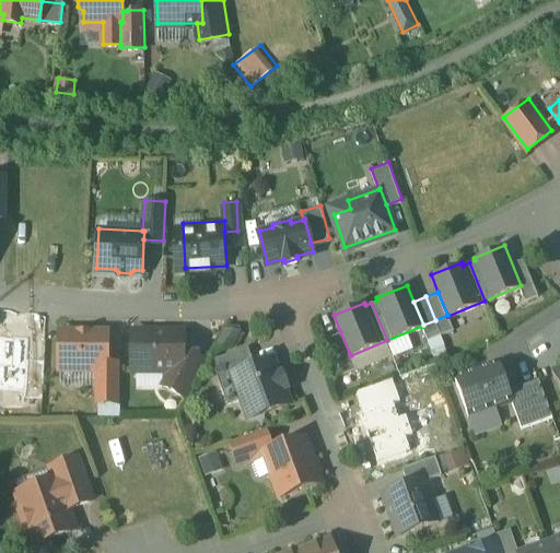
[(435,320),(423,325),(423,326),(422,326),(428,338),(441,332),(435,320)]
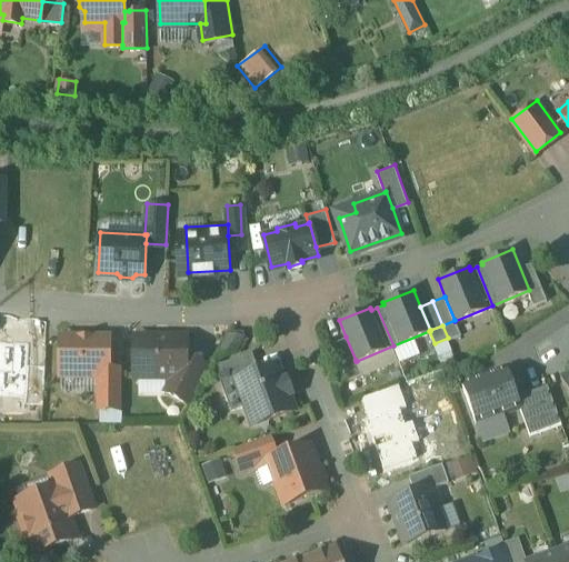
[(243,334),(228,333),(219,350),(235,351),(243,334)]
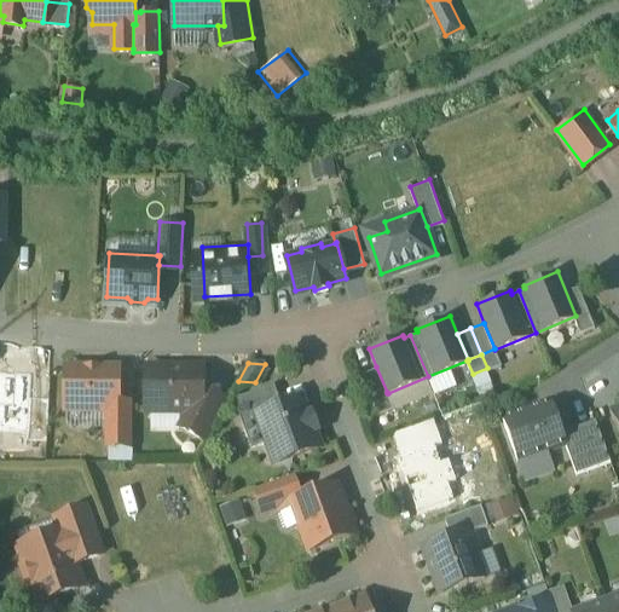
[(119,364),(67,364),(65,408),(109,409),(119,409),(119,400),(119,364)]
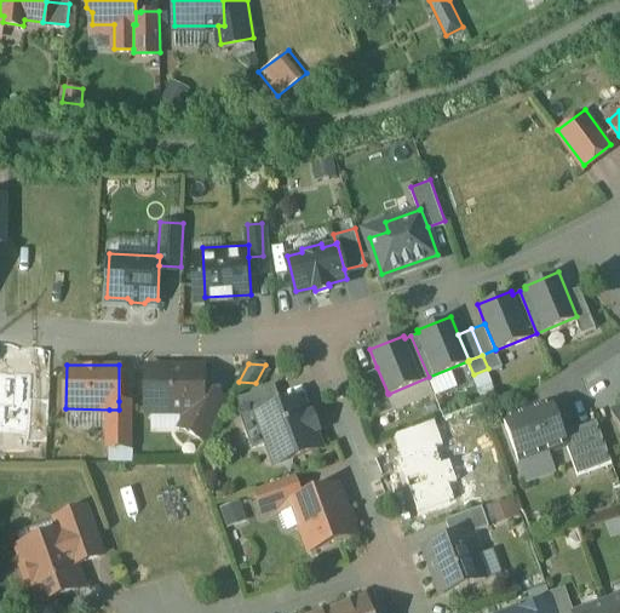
[(194,365),(148,365),(148,410),(190,410),(202,410),(202,385),(202,374),(194,365)]
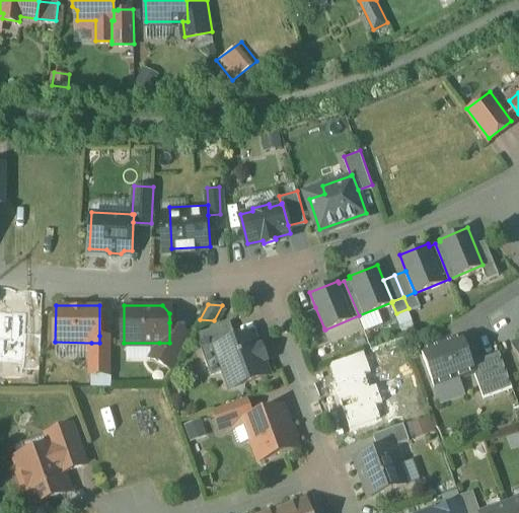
[(315,307),(304,311),(313,334),(324,328),(315,307)]
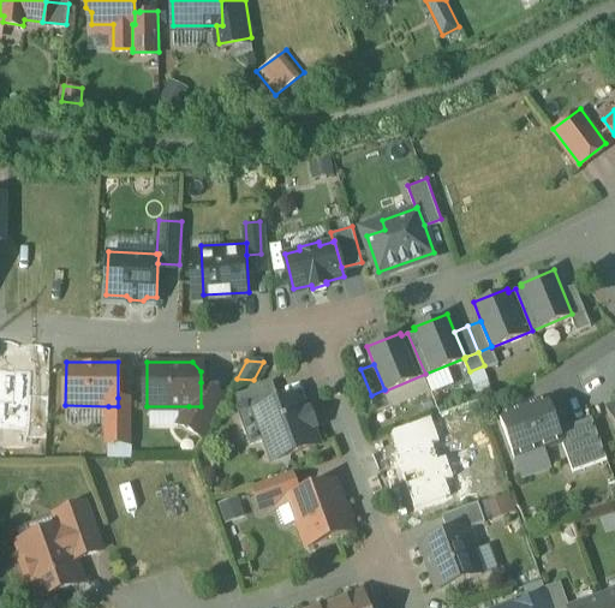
[(273,379),(232,394),(243,422),(258,416),(256,409),(280,400),(273,379)]
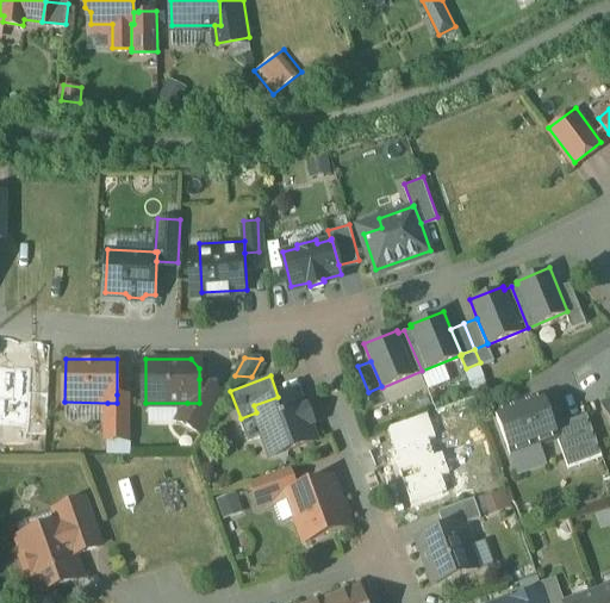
[(223,392),(199,379),(199,403),(187,403),(179,417),(203,430),(223,392)]
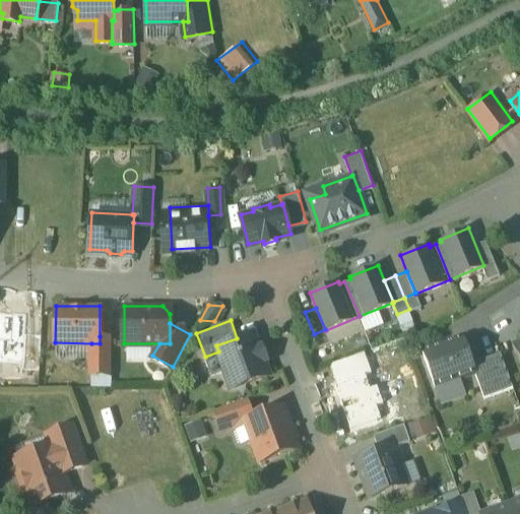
[(325,329),(314,334),(319,346),(331,341),(326,330),(325,330),(325,329)]
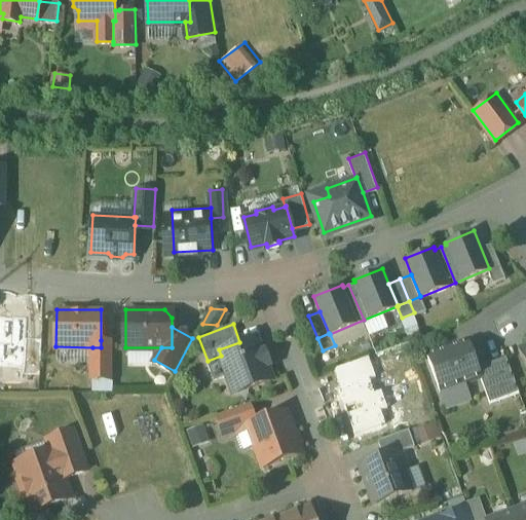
[(239,342),(219,349),(221,356),(232,385),(250,378),(252,385),(272,378),(266,364),(269,362),(265,349),(262,350),(256,336),(239,342)]
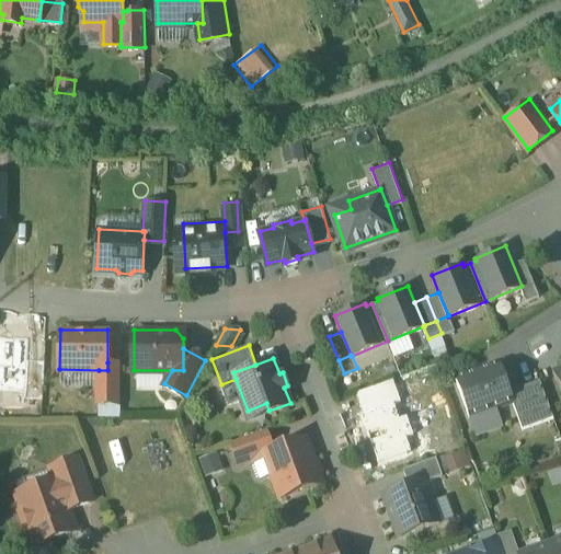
[(501,361),(456,378),(469,414),(513,399),(514,399),(511,389),(501,361)]
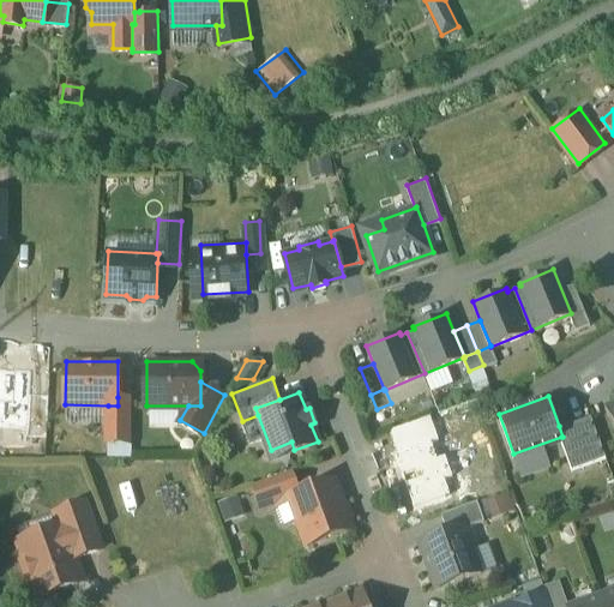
[(118,397),(118,406),(108,406),(107,440),(132,440),(132,397),(118,397)]
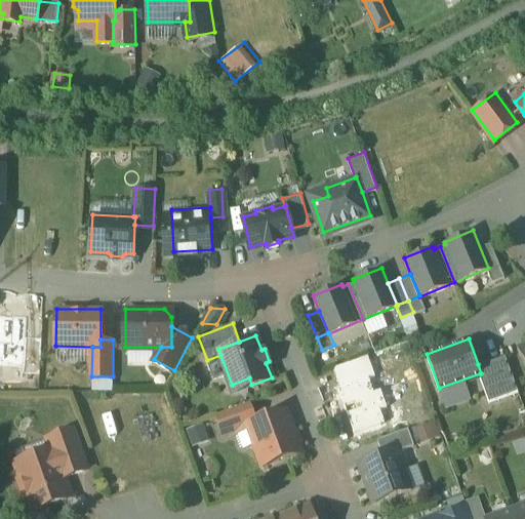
[(524,341),(516,346),(524,363),(524,341)]
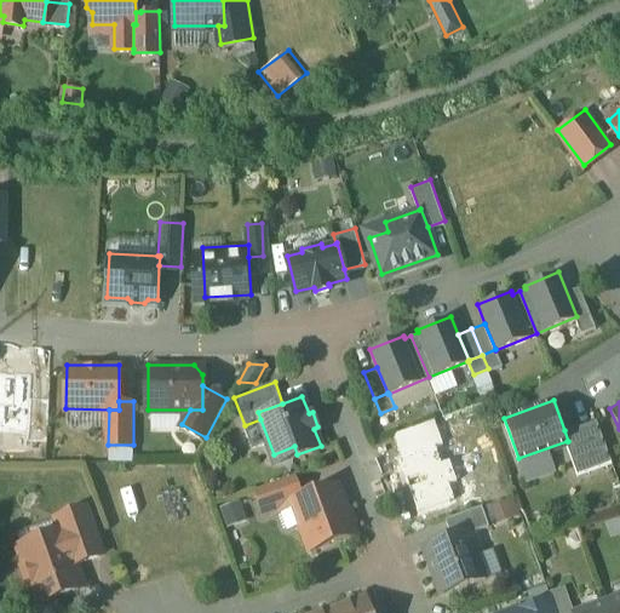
[(597,418),(564,430),(568,441),(567,441),(578,471),(612,459),(597,418)]
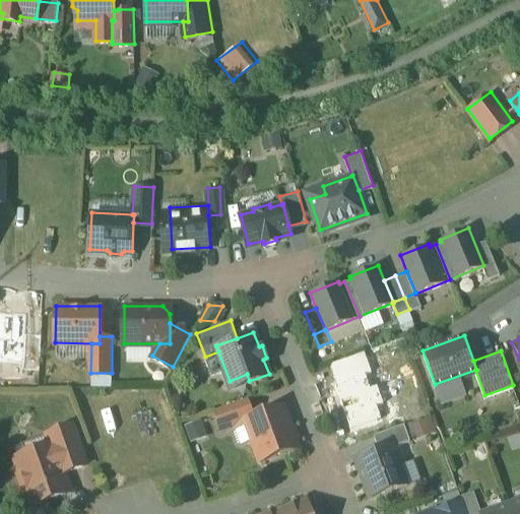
[(248,397),(229,404),(236,424),(246,420),(245,420),(255,415),(248,397)]
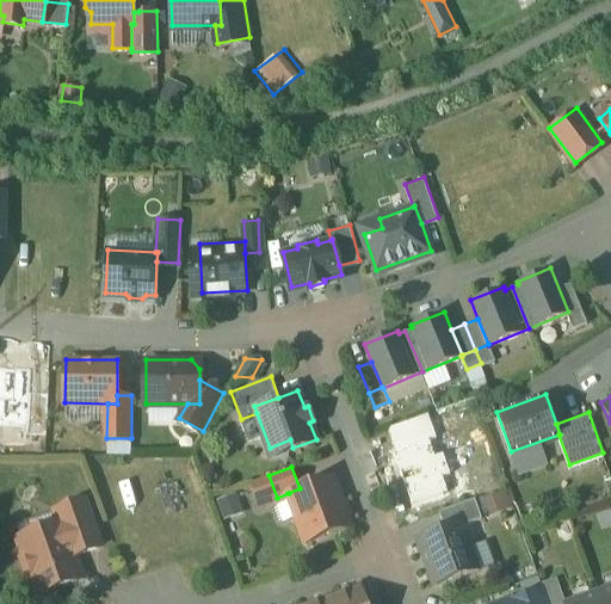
[(269,474),(251,481),(259,504),(277,498),(269,475),(269,474)]
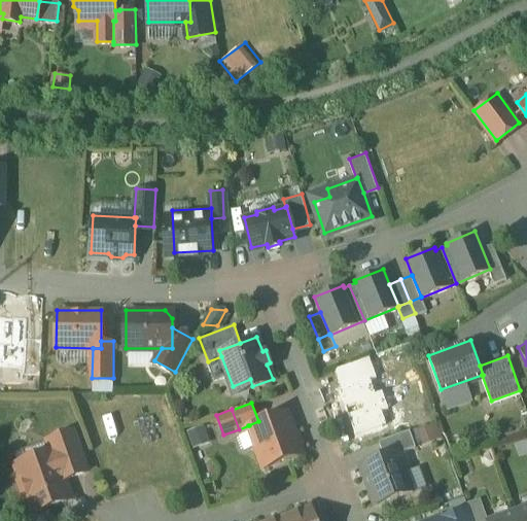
[(258,421),(248,425),(249,425),(262,465),(302,451),(287,411),(258,421)]
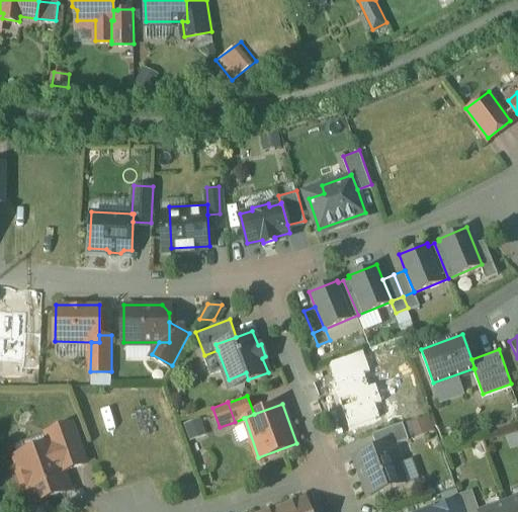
[(403,421),(372,432),(377,446),(396,440),(396,441),(409,437),(403,421)]
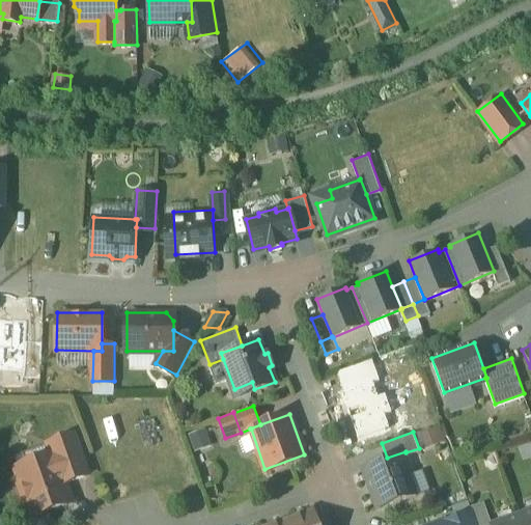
[(73,434),(49,443),(53,453),(54,452),(64,481),(87,473),(73,434)]
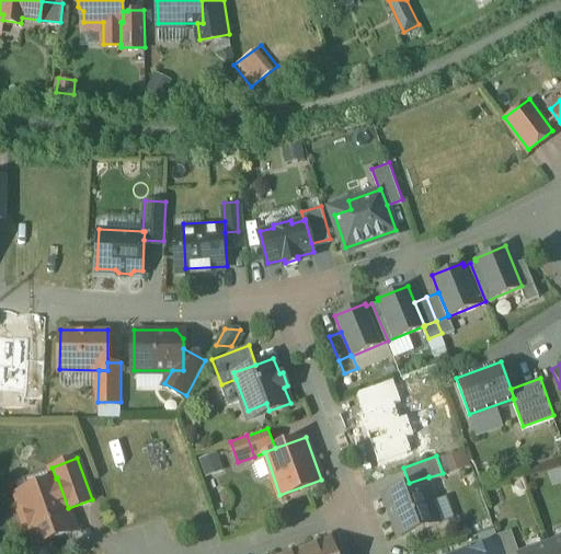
[(409,483),(385,493),(399,534),(439,520),(432,499),(436,497),(428,477),(428,476),(409,483)]
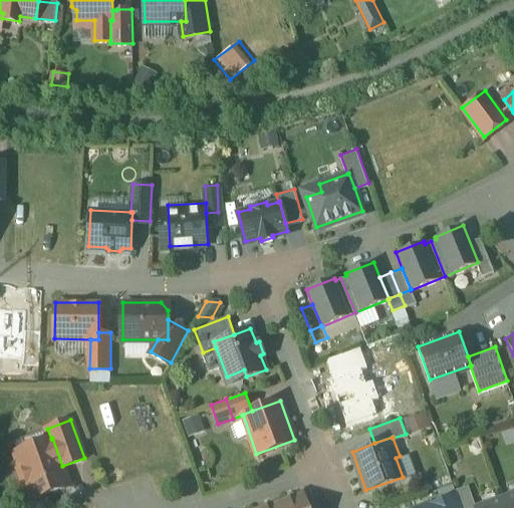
[(51,439),(35,445),(36,448),(17,455),(21,466),(18,467),(24,485),(27,484),(32,498),(65,486),(60,472),(64,470),(62,466),(52,438),(51,439)]
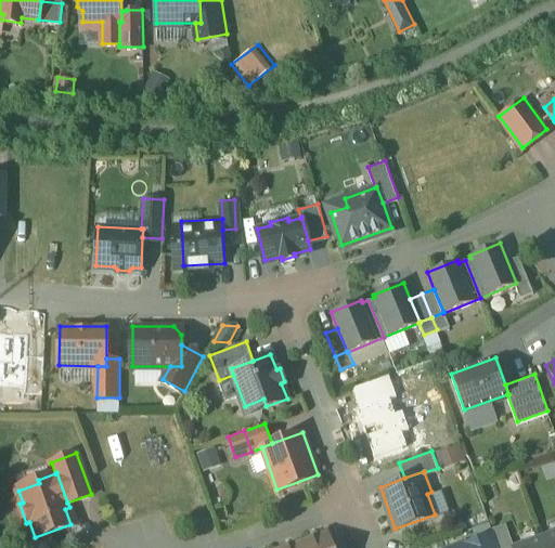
[(499,547),(493,533),(452,547),(499,547)]
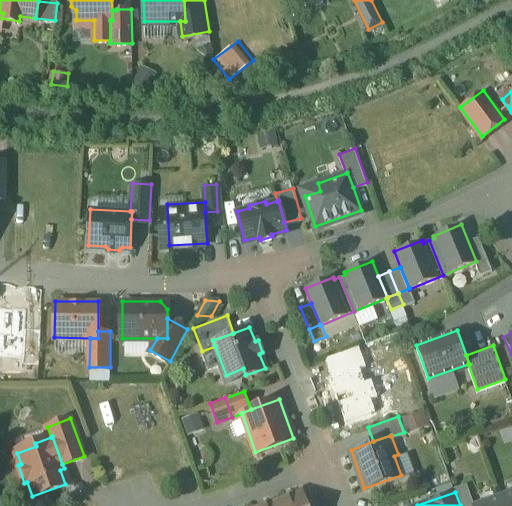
[(511,505),(511,492),(502,496),(506,505),(511,505)]
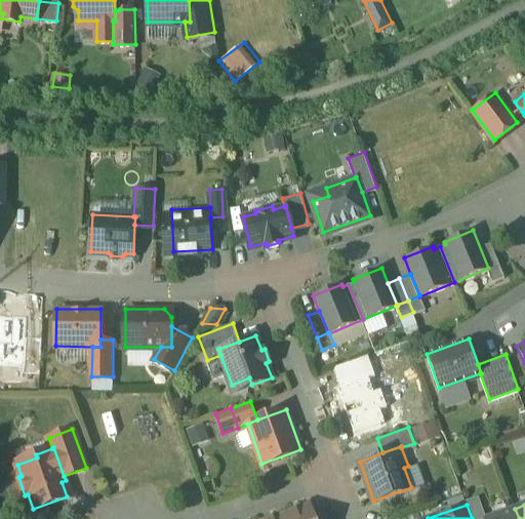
[(310,506),(277,517),(277,518),(314,518),(314,516),(310,506)]
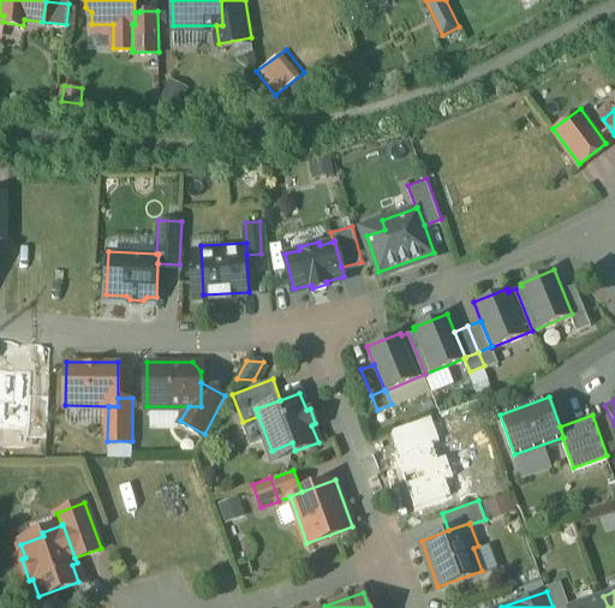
[(608,607),(603,596),(571,607),(569,607),(608,607)]
